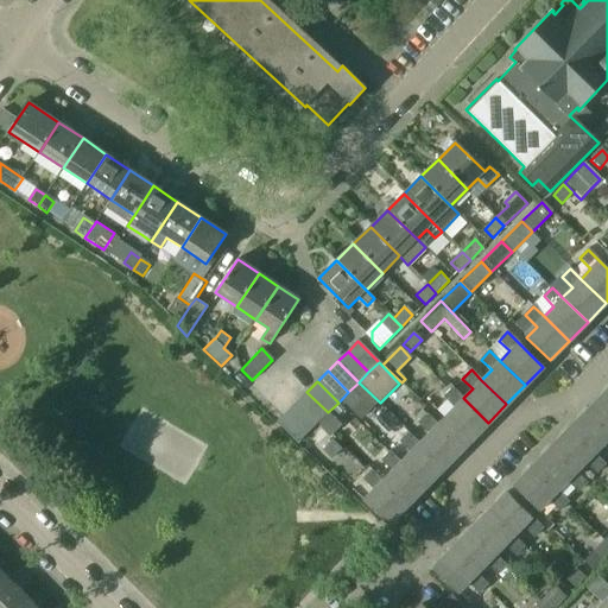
[(488,423),(463,398),(453,388),(444,397),(454,407),(444,418),(469,443),(488,423)]
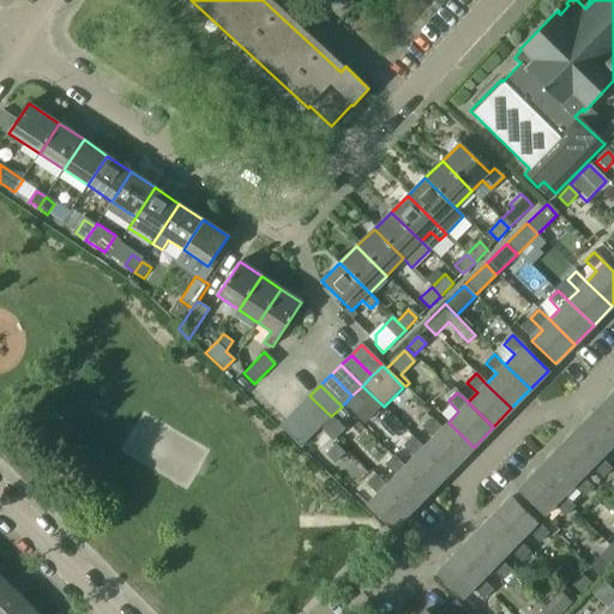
[(613,392),(601,407),(613,420),(613,392)]
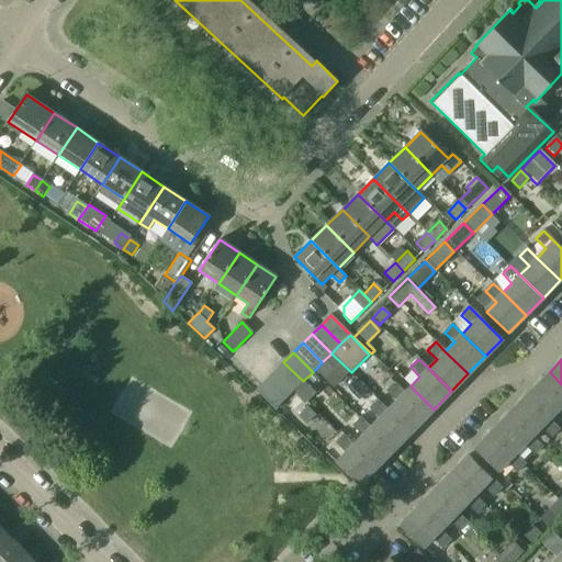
[(303,381),(283,362),(274,371),(293,391),(303,381)]
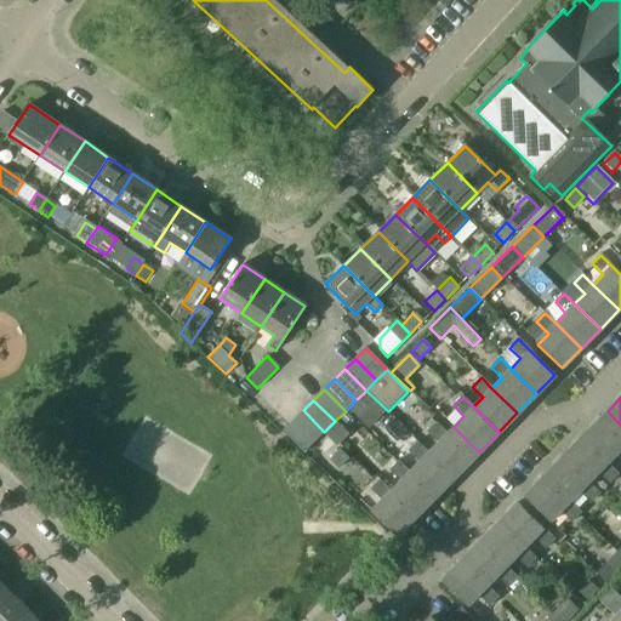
[(355,421),(366,411),(355,400),(346,411),(355,421)]
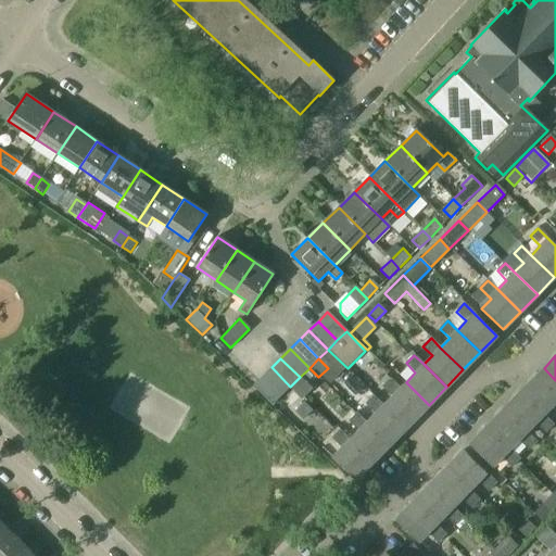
[(290,387),(272,367),(262,376),(281,395),(290,387)]
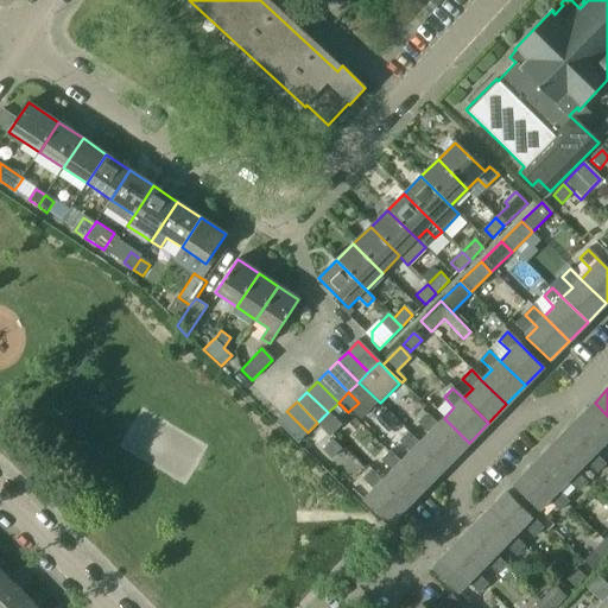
[(607,416),(595,403),(569,429),(595,455),(605,444),(607,447),(607,416)]
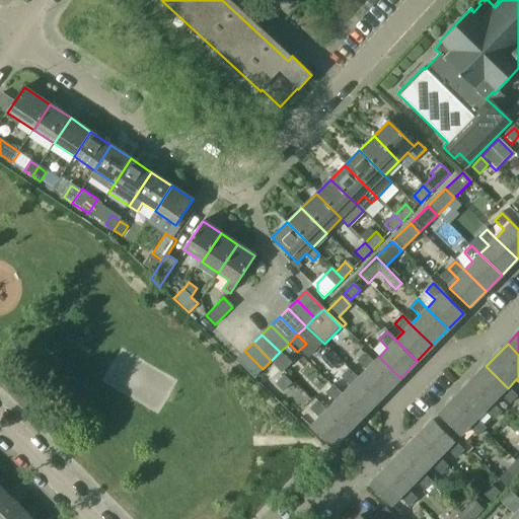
[(263,369),(244,351),(236,360),(254,378),(263,369)]
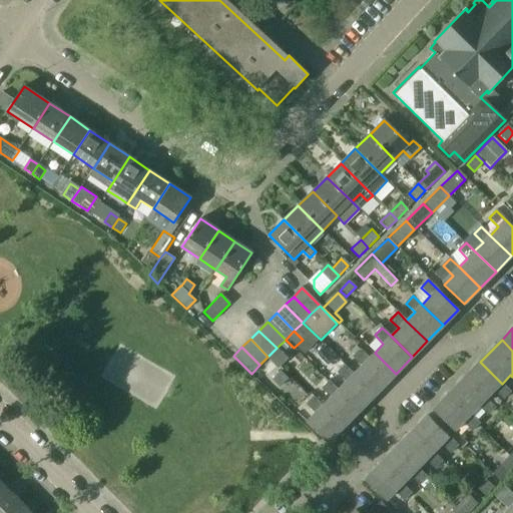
[(289,360),(277,348),(268,357),(280,368),(289,360)]
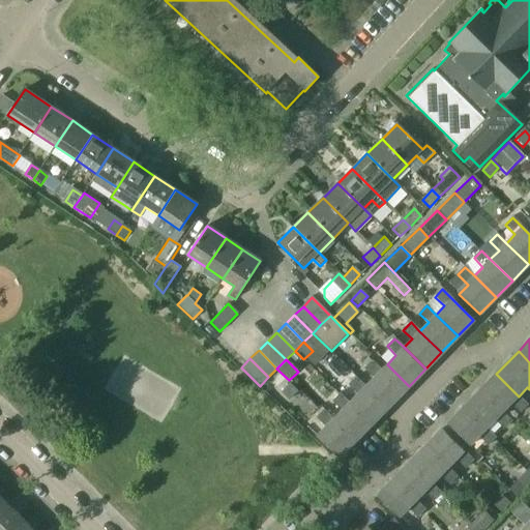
[(372,361),(364,369),(374,378),(365,386),(387,408),(403,392),(409,386),(387,364),(381,371),(372,361)]
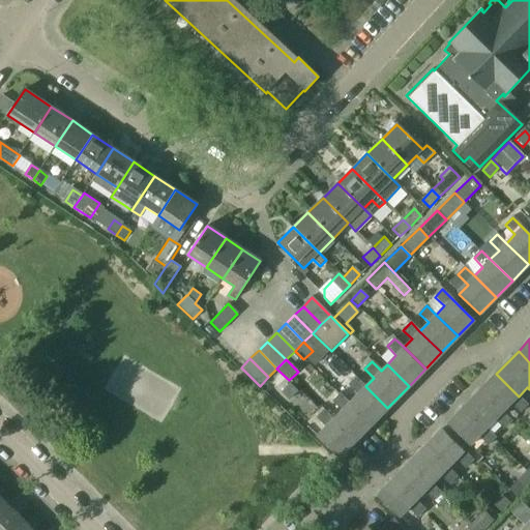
[(519,396),(496,374),(480,390),(502,412),(511,404),(521,412),(528,405),(519,396)]
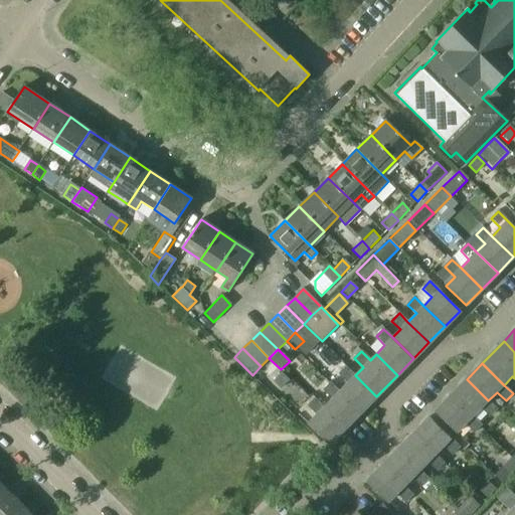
[(263,384),(278,370),(271,364),(256,378),(263,384)]
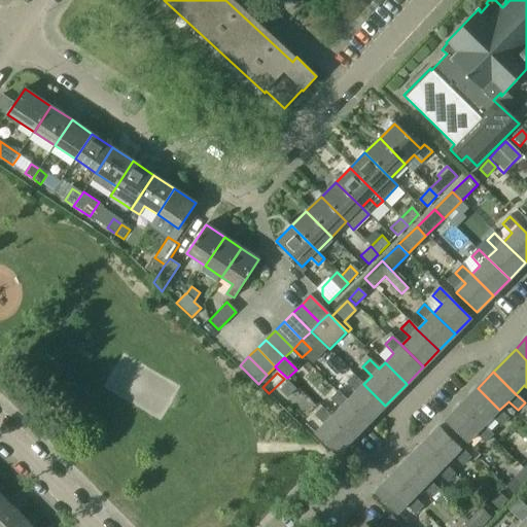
[(385,406),(363,384),(354,376),(347,383),(355,392),(347,400),(369,422),(385,406)]
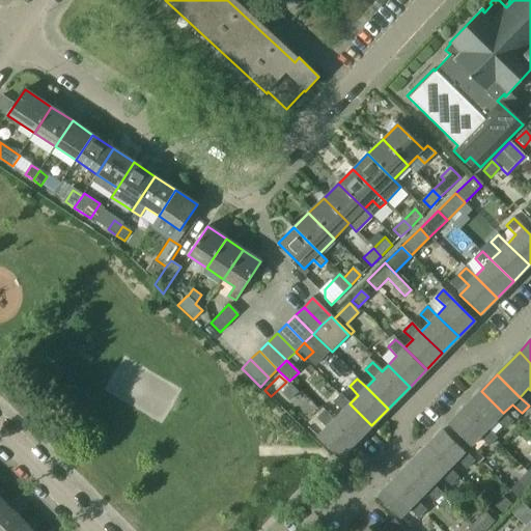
[(288,402),(298,393),(290,386),(281,395),(288,402)]
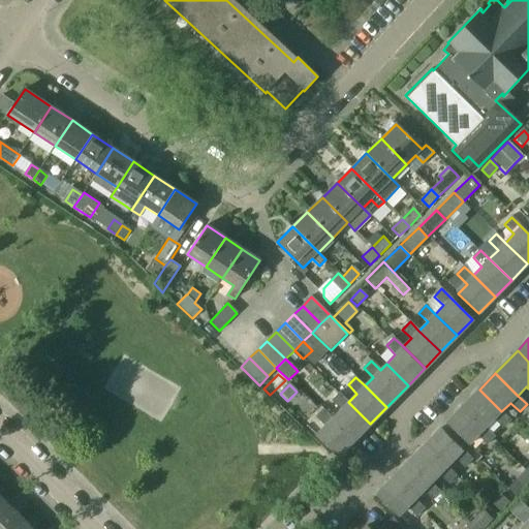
[(501,411),(479,390),(463,406),(486,428),(494,418),(503,428),(510,421),(501,411)]
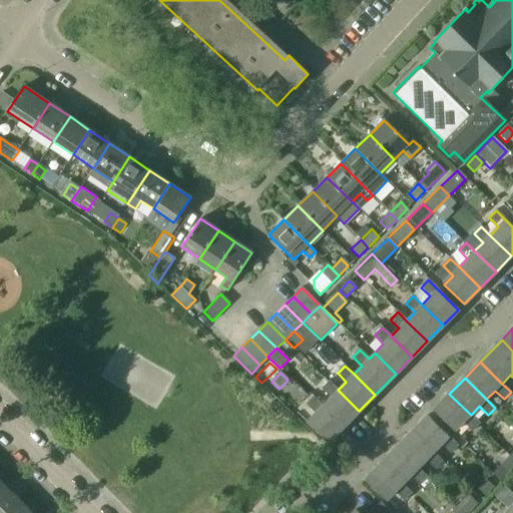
[(359,411),(338,390),(330,381),(323,389),(331,397),(323,406),(344,426),(359,411)]
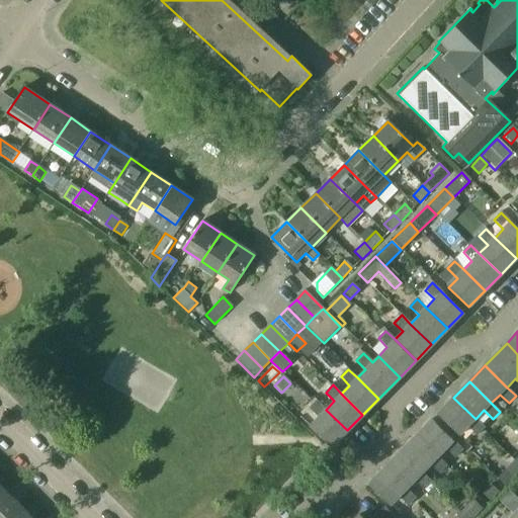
[(476,419),(453,398),(437,414),(459,435),(467,426),(477,435),(484,428),(476,419)]
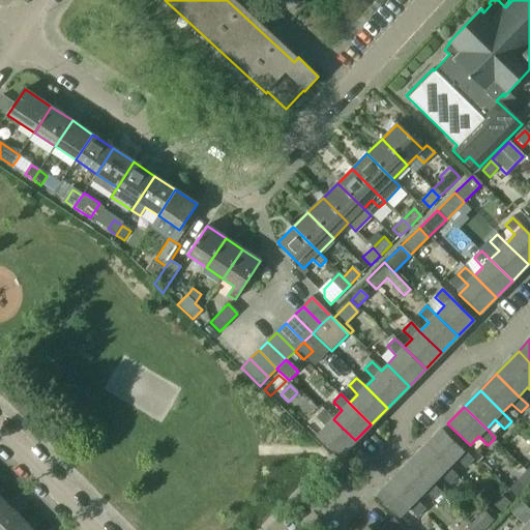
[(355,440),(333,419),(324,410),(317,417),(326,425),(316,436),(339,458),(355,440)]
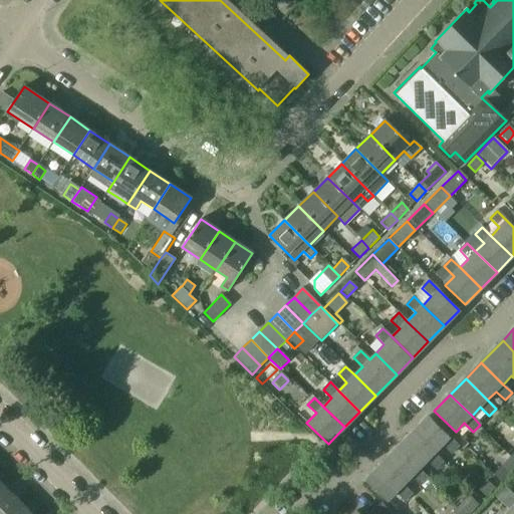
[(458,446),(428,417),(413,433),(434,454),(443,445),(451,454),(458,446)]
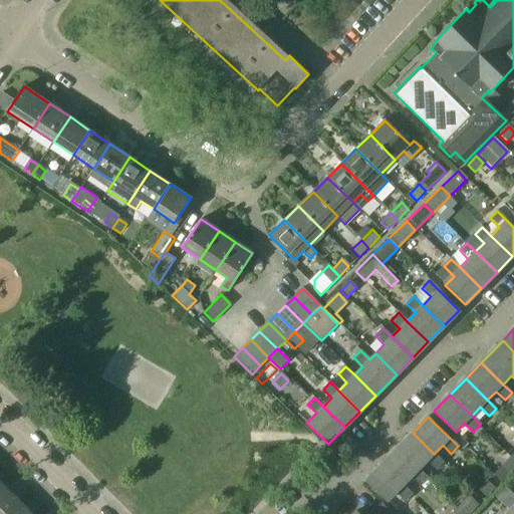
[(434,454),(413,433),(397,448),(419,470),(427,461),(436,469),(443,462),(434,454)]
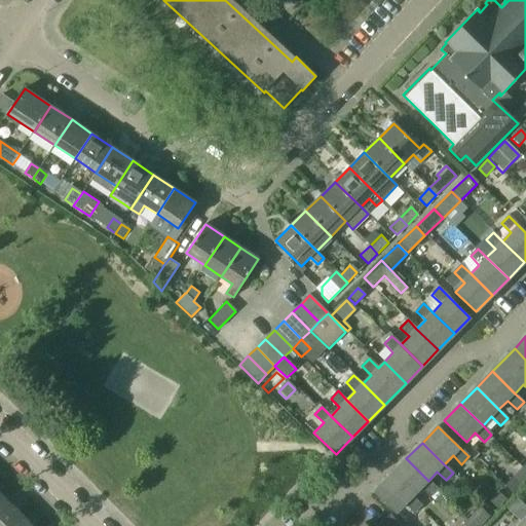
[(428,481),(406,458),(390,475),(412,496),(421,487),(430,496),(438,489),(428,481)]
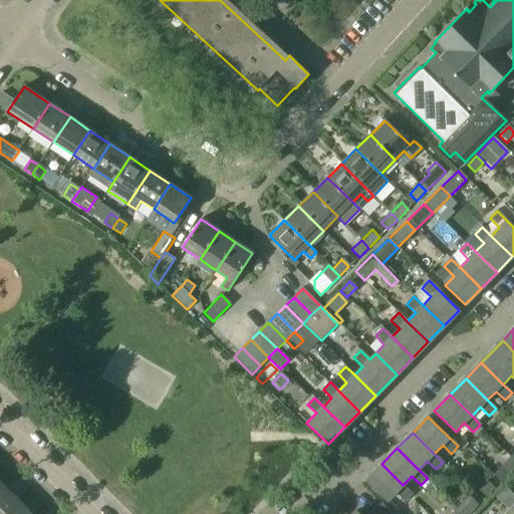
[(509,472),(513,466),(513,462),(509,458),(502,465),(509,472)]
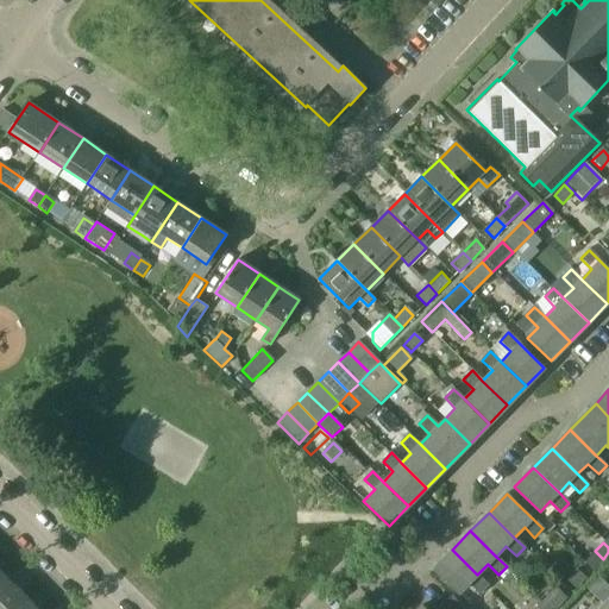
[(488,585),(477,575),(452,550),(433,569),(459,594),(470,583),(479,594),(488,585)]
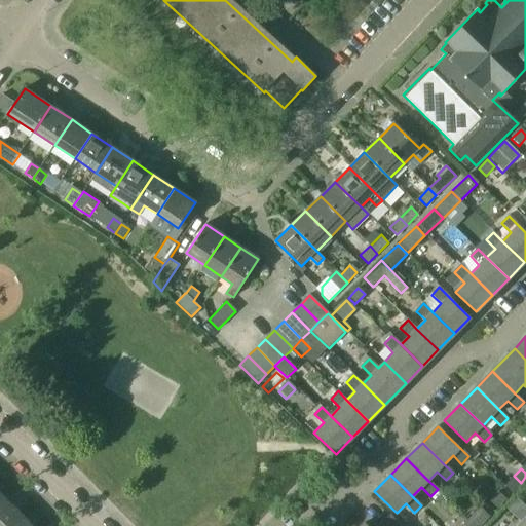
[(497,508),(505,498),(498,491),(489,500),(497,508)]
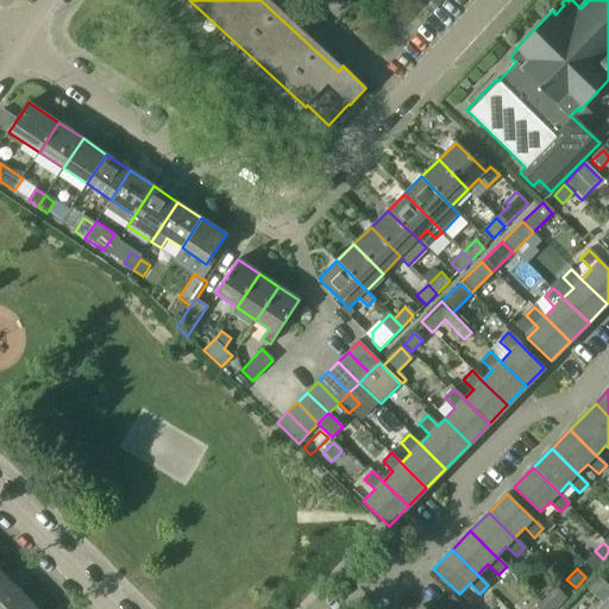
[(0,608),(10,608),(25,594),(7,576),(0,582),(0,608)]
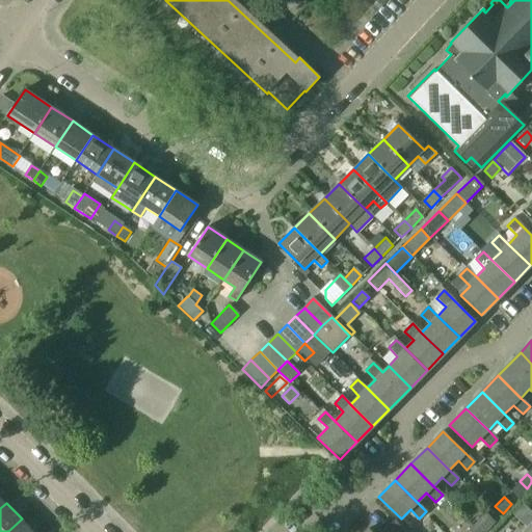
[(478,531),(484,531),(495,522),(485,512),(473,526),(478,531)]
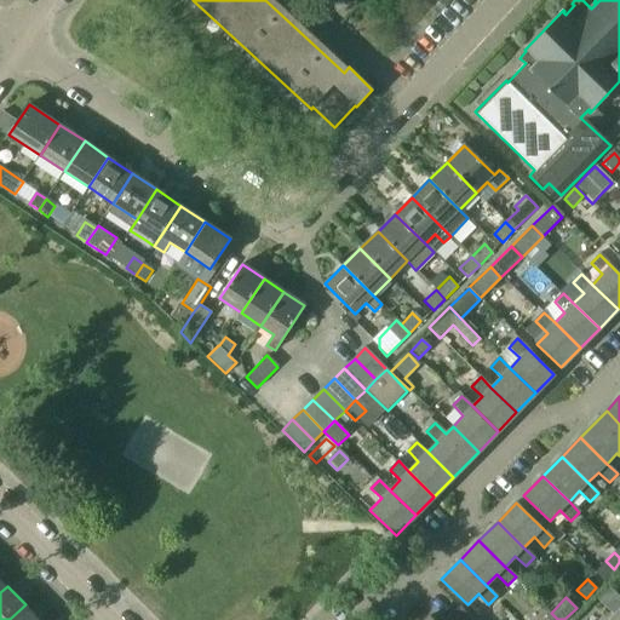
[(40,619),(26,604),(10,619),(40,619)]
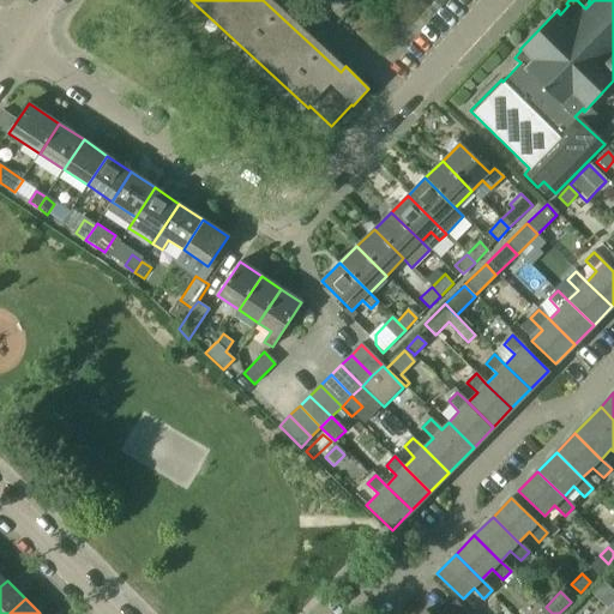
[(613,613),(613,602),(602,613),(613,613)]
